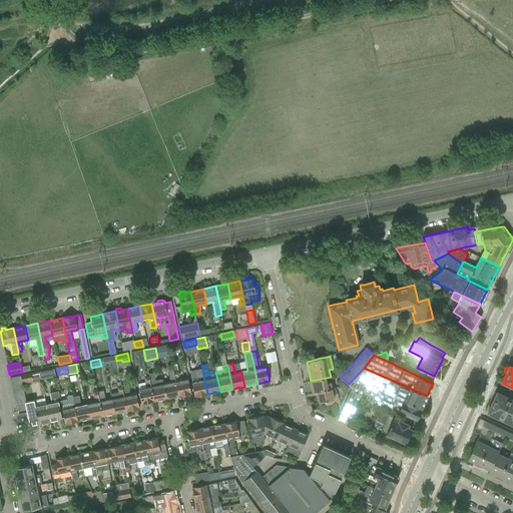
[(384,377),(364,368),(349,384),(348,385),(351,389),(340,414),(352,420),(363,396),(373,401),(378,389),(384,377)]
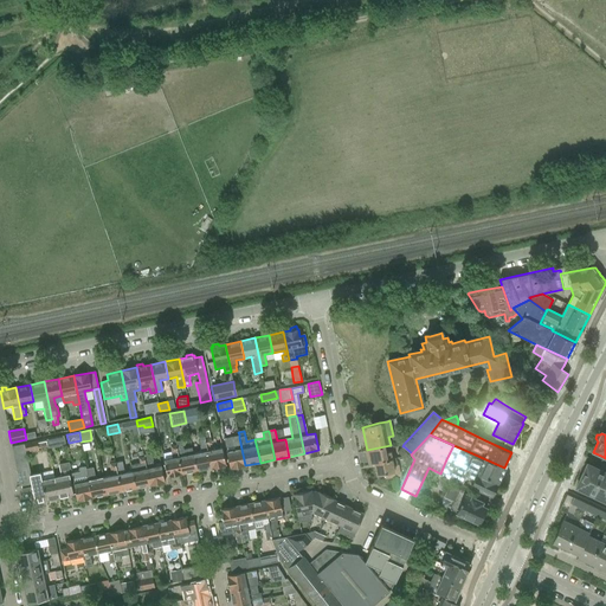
[(64,436),(46,439),(47,445),(49,447),(65,444),(64,436)]
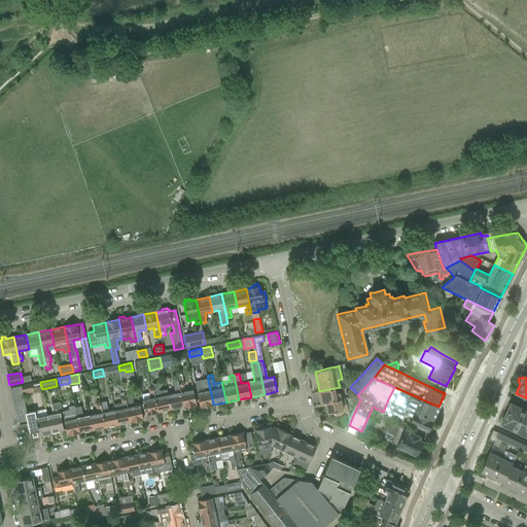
[(204,391),(198,392),(199,397),(201,408),(213,405),(208,380),(207,379),(202,380),(204,391)]
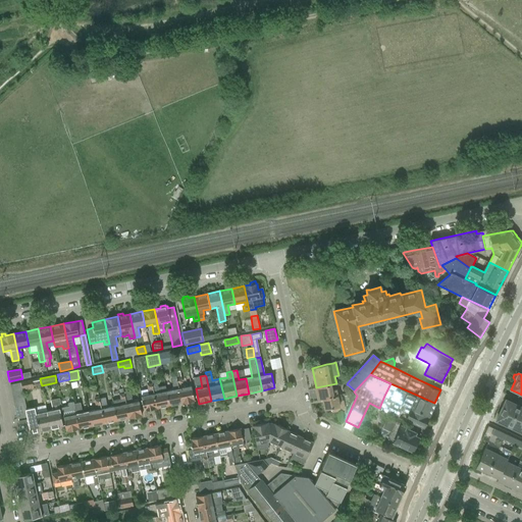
[(180,376),(176,377),(181,403),(194,400),(192,389),(191,385),(181,387),(180,383),(183,382),(181,376),(180,376)]
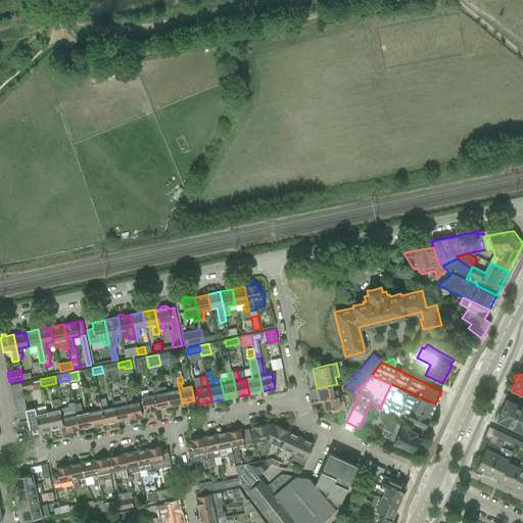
[(174,389),(167,391),(170,406),(182,403),(178,380),(177,378),(172,379),(173,385),(174,389)]
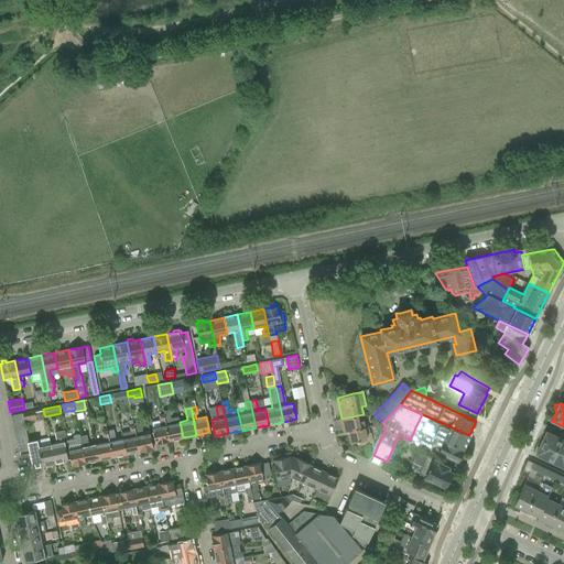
[(169,410),(163,411),(164,413),(170,441),(183,437),(180,422),(179,418),(171,419),(169,410)]
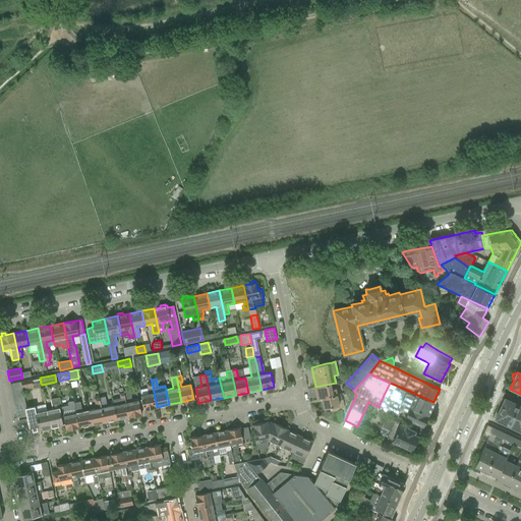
[(157,407),(152,382),(146,384),(148,389),(149,389),(150,393),(140,395),(143,409),(157,407)]
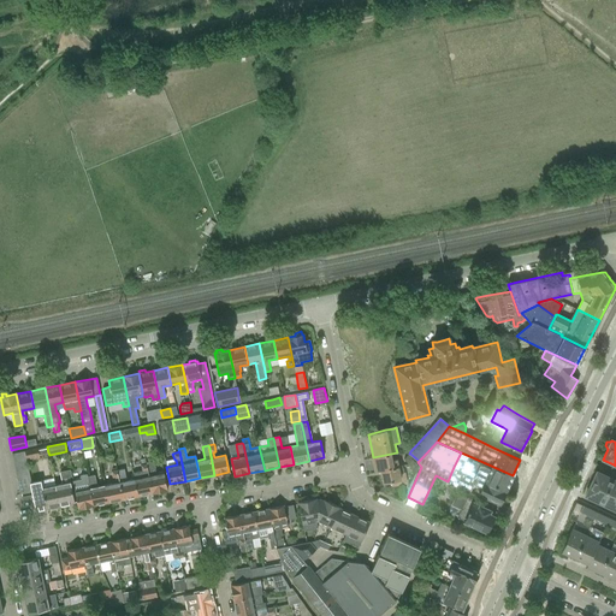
[(461,452),(454,467),(477,478),(505,491),(513,475),(469,456),(461,452)]
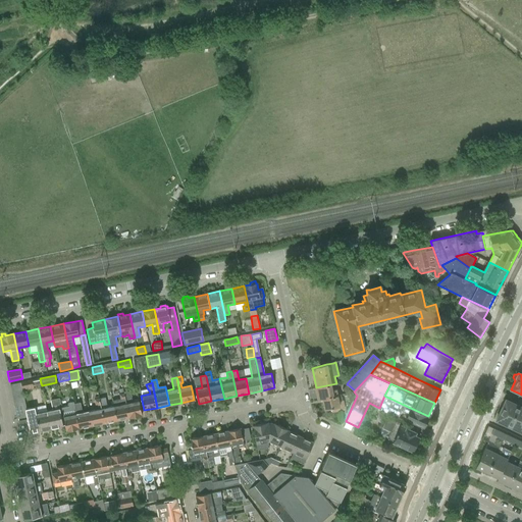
[(331,384),(316,387),(318,400),(323,399),(336,396),(335,389),(332,390),(331,384)]
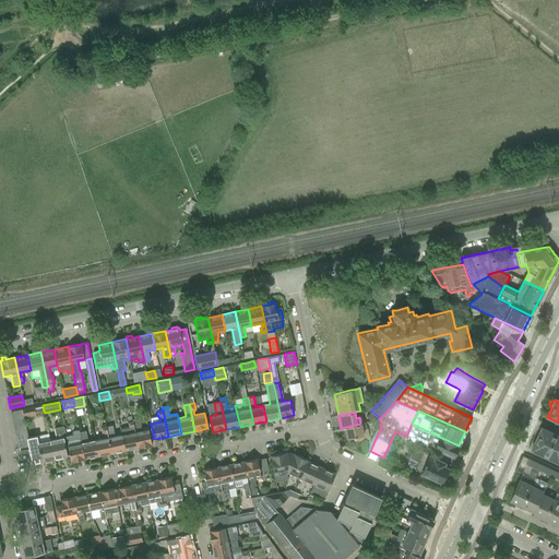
[(371,413),(366,416),(370,423),(376,418),(371,413)]
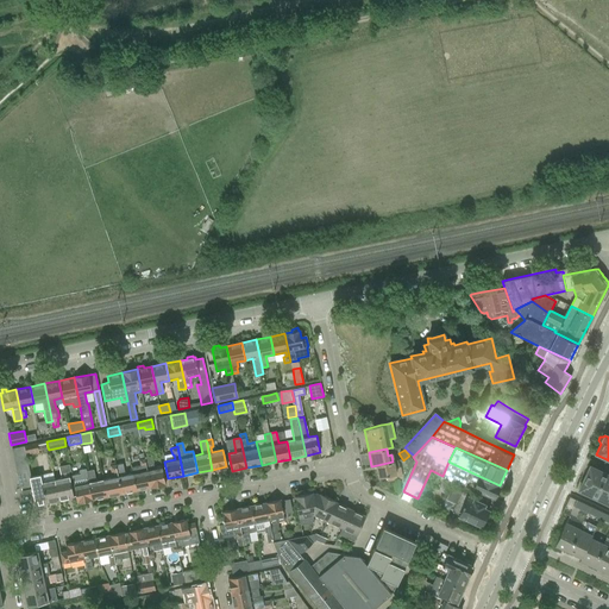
[(150,456),(144,457),(144,459),(150,488),(165,484),(162,466),(155,469),(152,457),(150,456)]
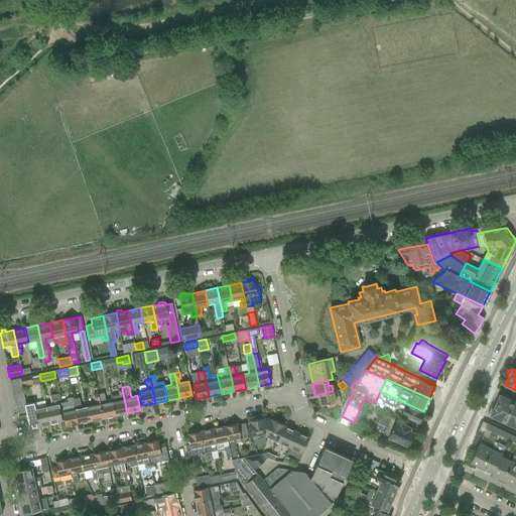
[(347,386),(342,390),(348,396),(351,391),(347,386)]
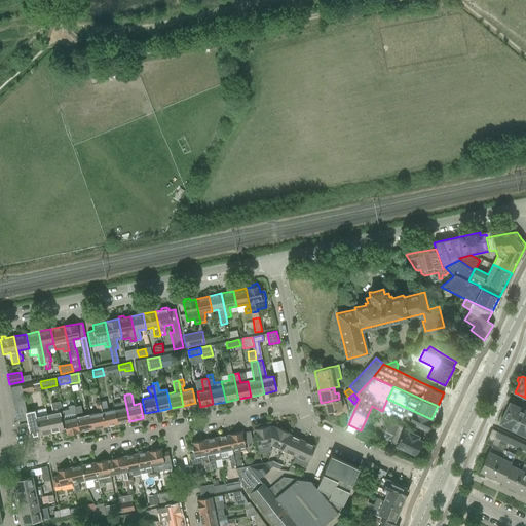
[(121,402),(113,404),(114,409),(117,423),(129,421),(124,397),(120,397),(121,402)]
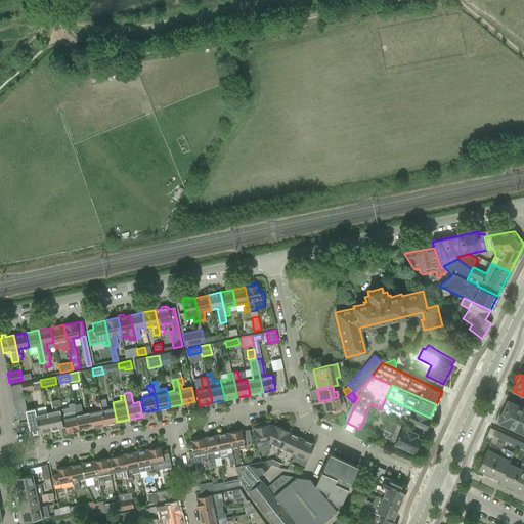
[(338,397),(324,400),(326,410),(332,409),(333,413),(342,411),(340,402),(343,402),(342,396),(338,397)]
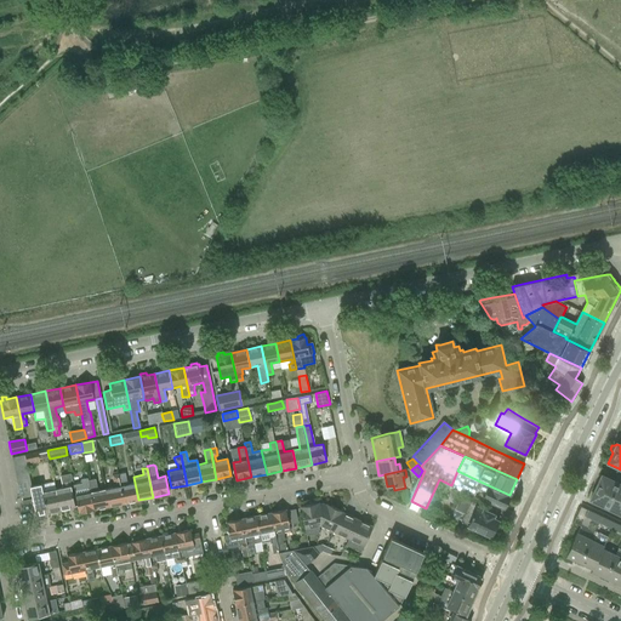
[(451,485),(450,486),(466,494),(473,497),(478,488),(486,493),(483,499),(493,503),(503,508),(510,495),(457,471),(451,485)]
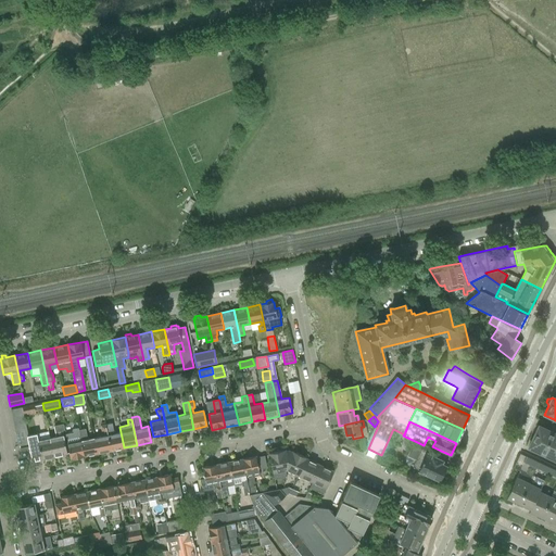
[(112,422),(105,425),(111,451),(124,447),(121,432),(114,433),(112,422)]
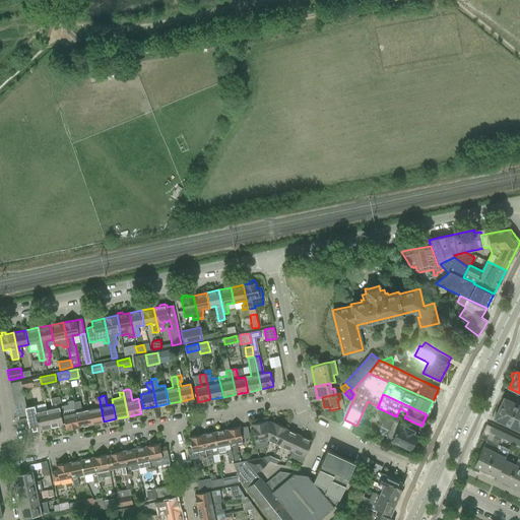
[(53,408),(46,409),(50,427),(63,425),(58,403),(60,402),(59,397),(51,398),(53,408)]
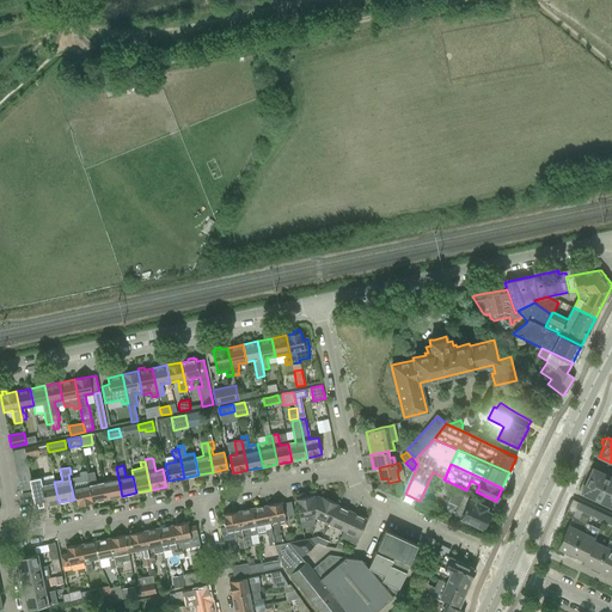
[(115,479),(104,482),(108,499),(122,496),(116,467),(110,467),(111,475),(114,473),(115,479)]
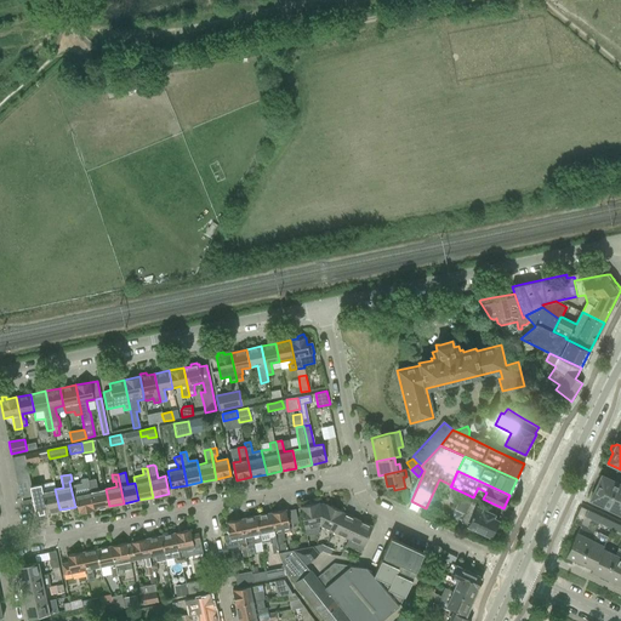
[(596,488),(620,500),(620,484),(602,476),(600,478),(599,478),(596,485),(597,485),(596,488)]
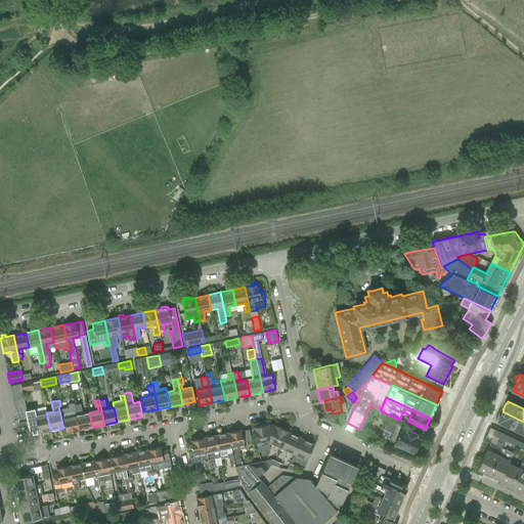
[(70,407),(61,409),(67,432),(80,430),(74,405),(74,403),(69,404),(70,407)]
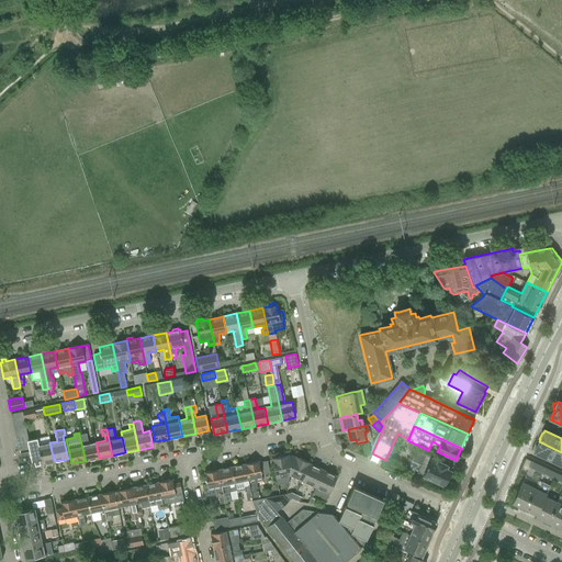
[(87,433),(79,435),(86,461),(99,458),(96,442),(89,444),(87,433)]
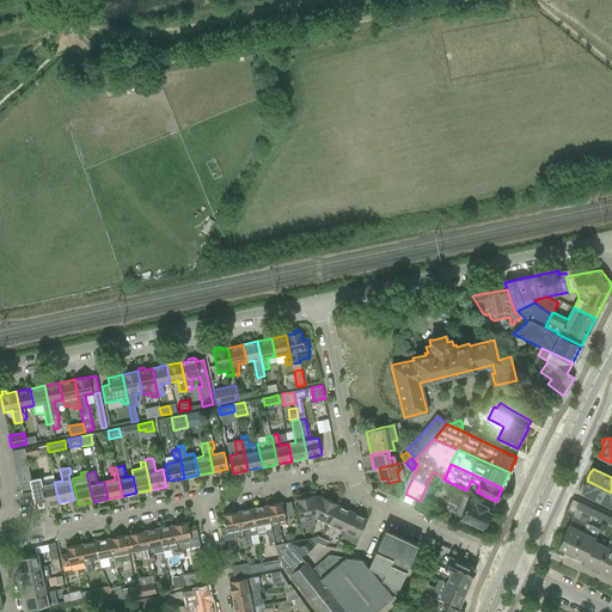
[(32,488),(22,490),(22,493),(32,490),(35,500),(44,499),(46,505),(50,505),(51,506),(53,506),(57,506),(57,505),(57,502),(59,502),(54,482),(42,484),(41,477),(31,479),(31,482),(32,488)]
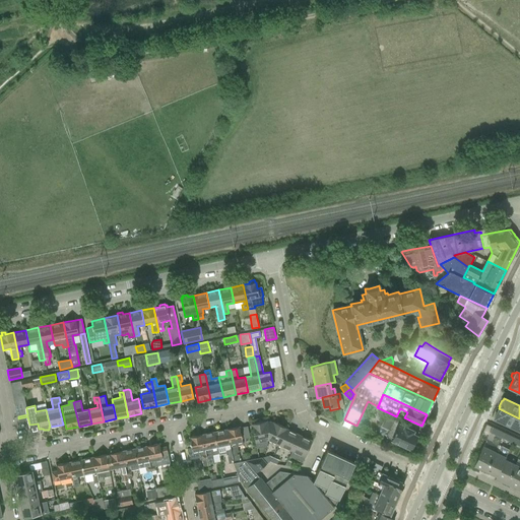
[(519,418),(499,408),(494,418),(519,431),(519,418)]
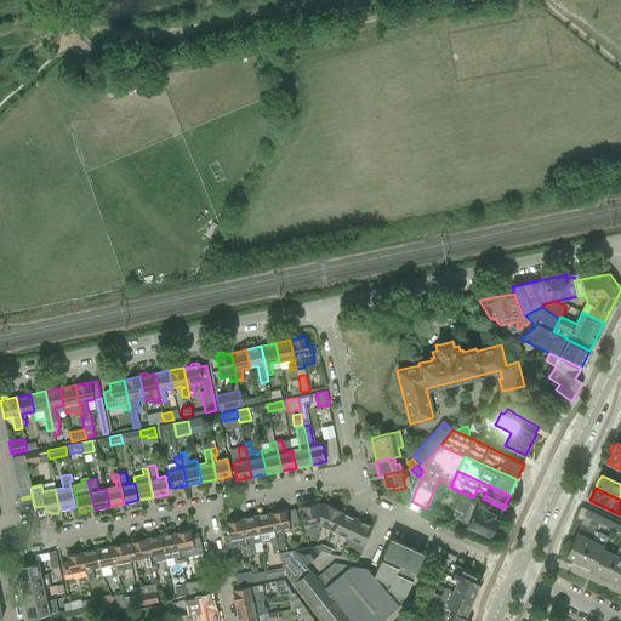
[(459,499),(454,510),(465,514),(461,523),(471,527),(469,528),(471,529),(477,533),(478,531),(478,530),(490,536),(500,517),(499,517),(499,518),(488,512),(474,506),(477,499),(473,497),(466,494),(465,495),(462,500),(459,499)]
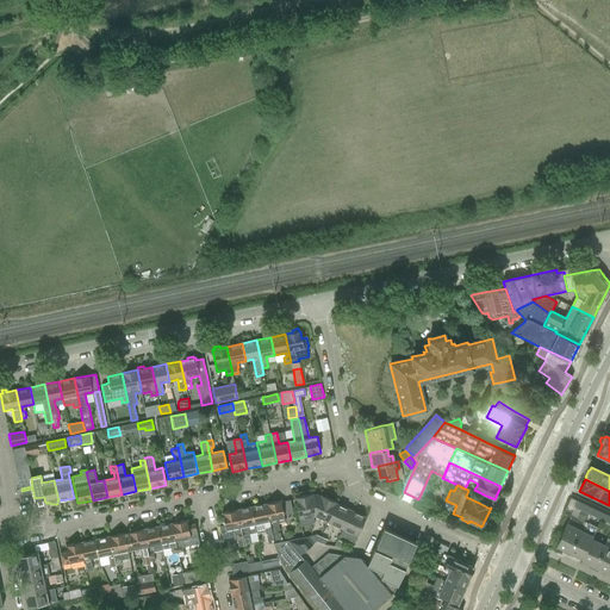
[(24,500),(35,498),(32,489),(22,491),(24,500)]
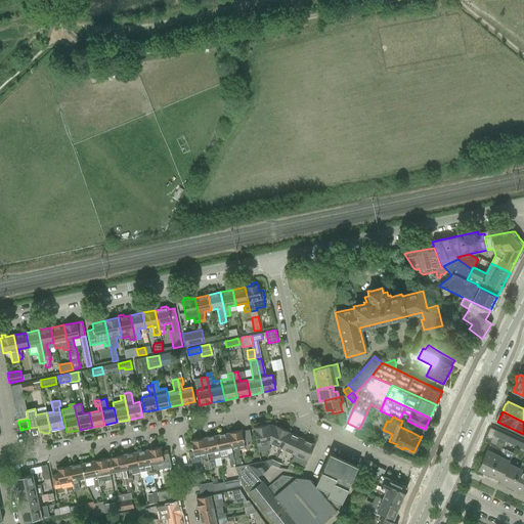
[(257,445),(270,443),(272,425),(268,426),(268,425),(254,427),(257,445)]
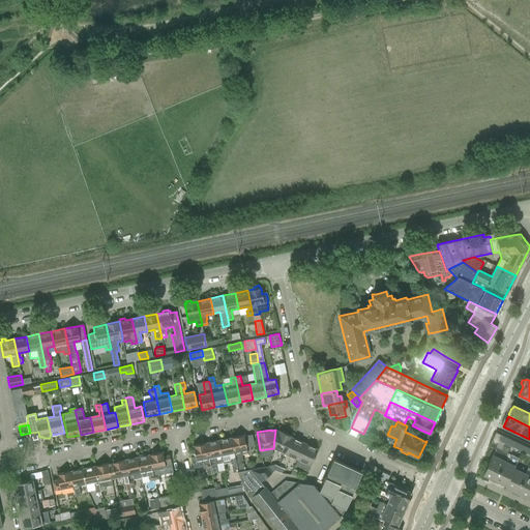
[(273,448),(285,453),(292,437),(293,436),(280,430),(278,431),(275,430),(273,448)]
